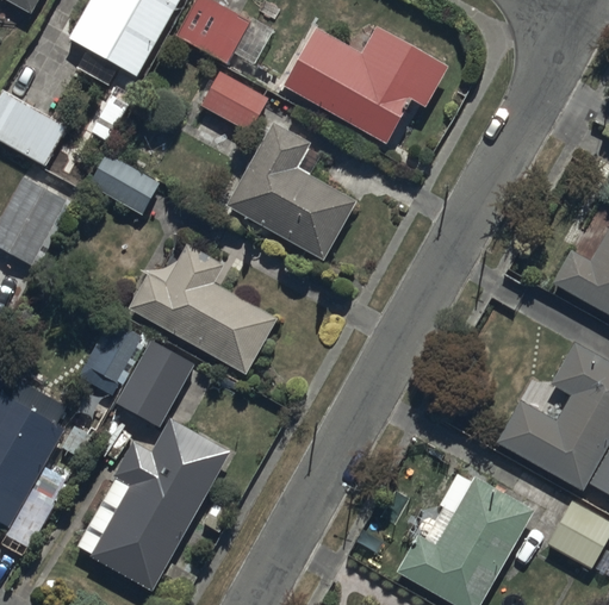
[(2,0),(32,16),(41,0),(2,0)]
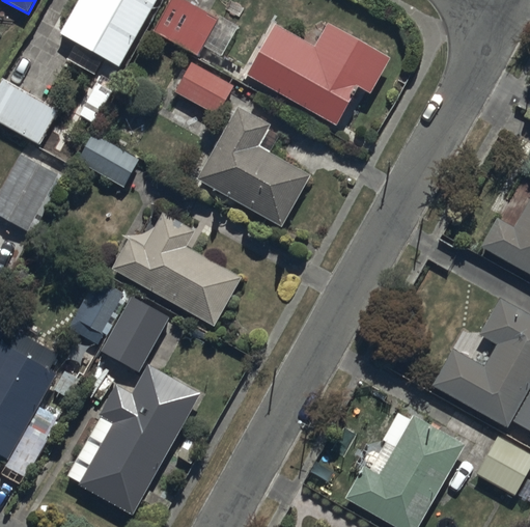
[(118,65),(154,0),(78,0),(60,33),(118,65)]
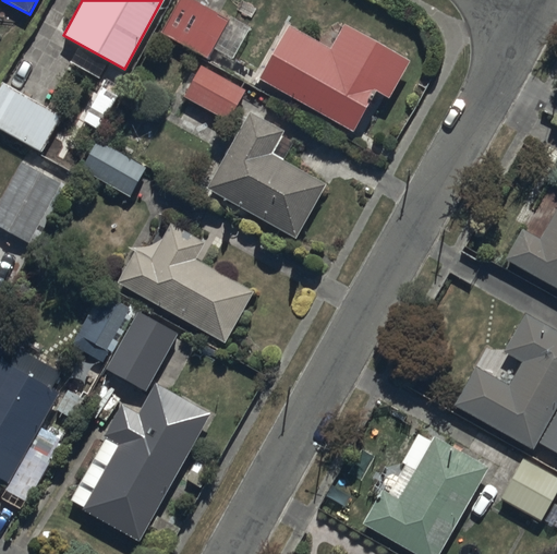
[(196,0),(180,0),(161,33),(207,60),(214,50),(233,61),(252,28),(232,17),(231,20),(196,0)]
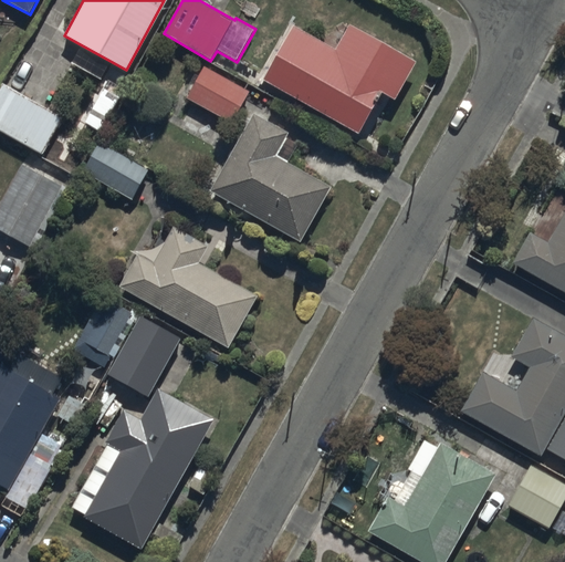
[(293,25),(263,79),(359,133),(383,91),(396,99),(418,60),(349,22),(334,49),(293,25)]
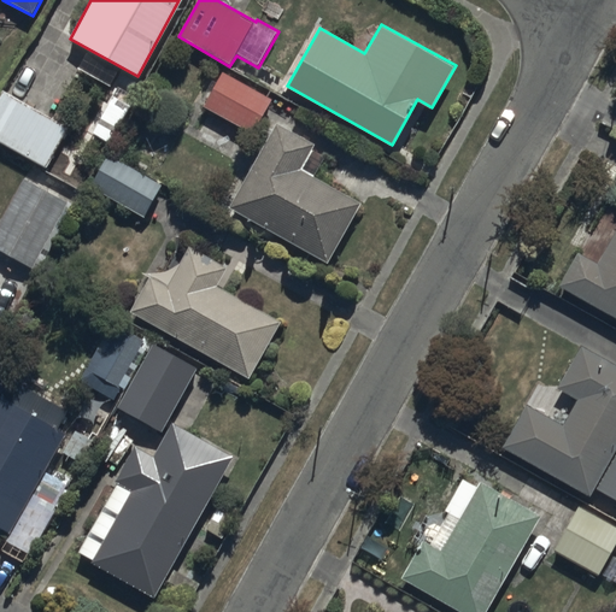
[(224,72),(203,107),(252,136),(273,101),(224,72)]
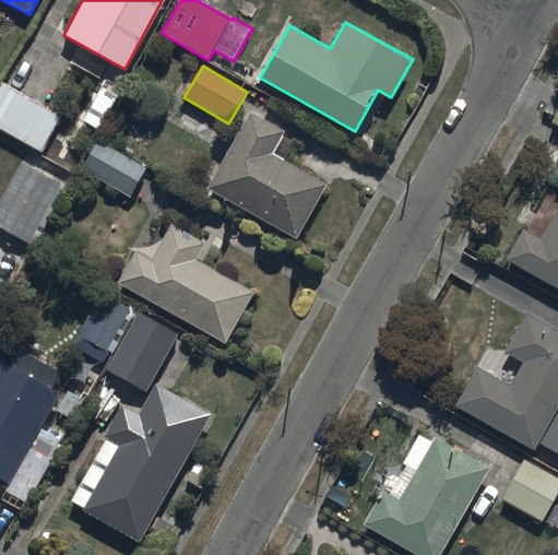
[(62,118),(10,86),(0,102),(0,145),(34,166),(62,118)]
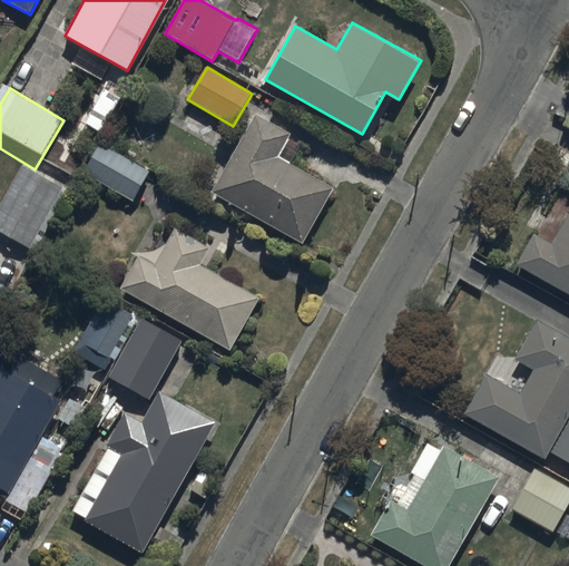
[(291,134),(254,113),(211,192),(302,242),(332,187),(290,163),(300,145),(288,138),(291,134)]
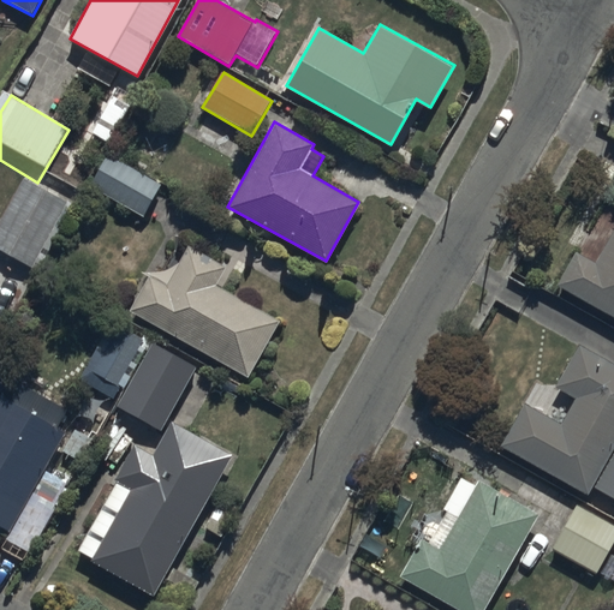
[(108,154),(88,186),(143,219),(162,185),(108,154)]
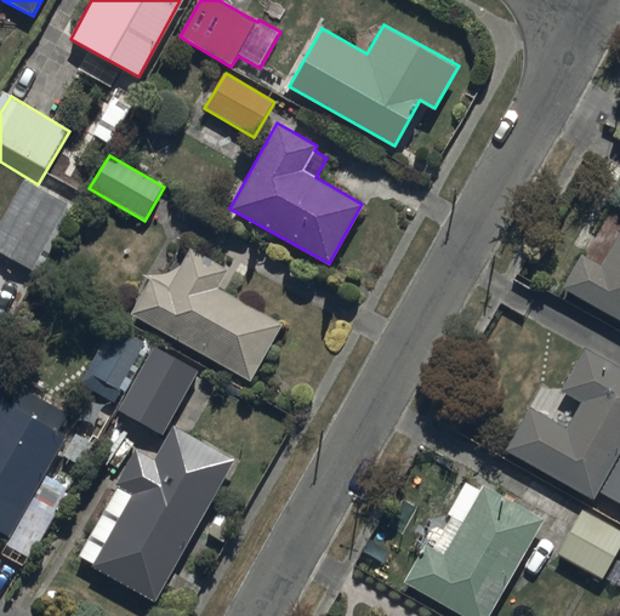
[(22,181),(0,222),(0,255),(34,273),(69,205),(22,181)]
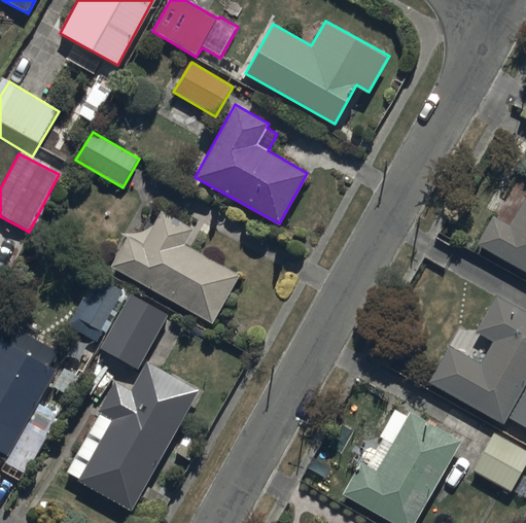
[(107,265),(214,325),(242,276),(186,244),(195,230),(161,210),(158,216),(140,206),(107,265)]
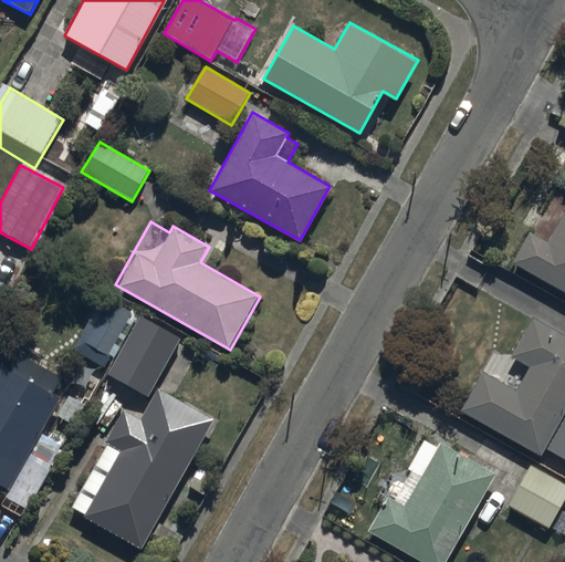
[(564,309),(564,222),(547,257),(527,247),(510,280),(564,309)]
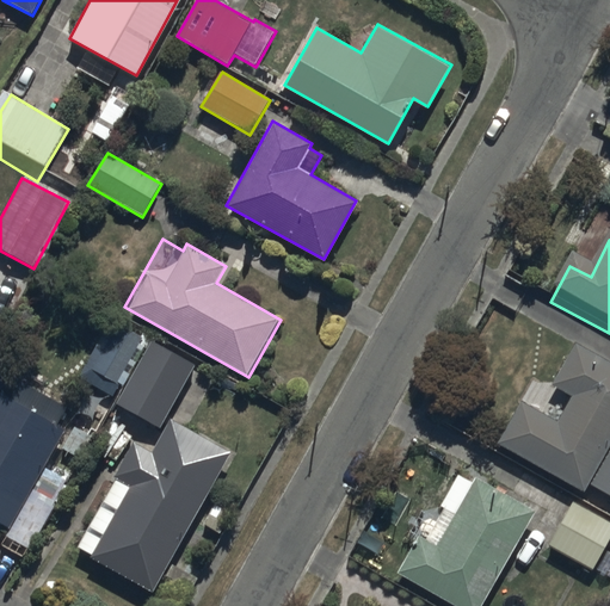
[(142,339),(116,323),(88,371),(116,387),(142,339)]
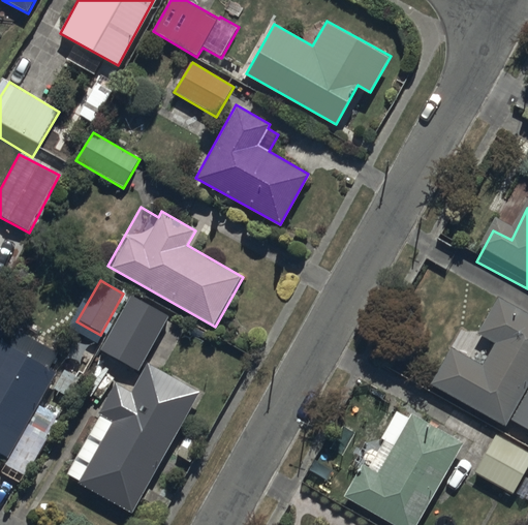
[(166,320),(127,299),(97,353),(136,375),(166,320)]
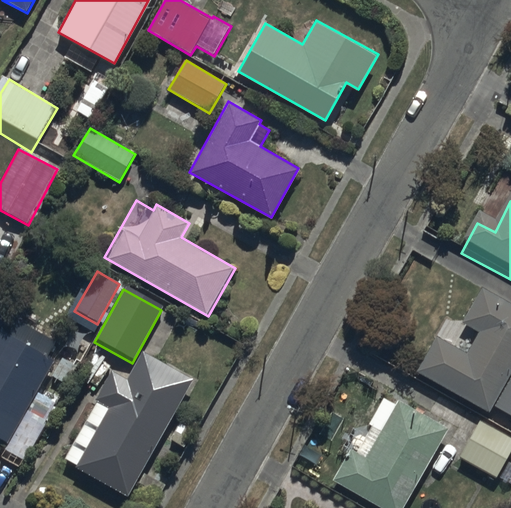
[(489,425),(510,385),(510,317),(481,301),(461,336),(478,345),(466,366),(436,350),(417,384),(489,425)]
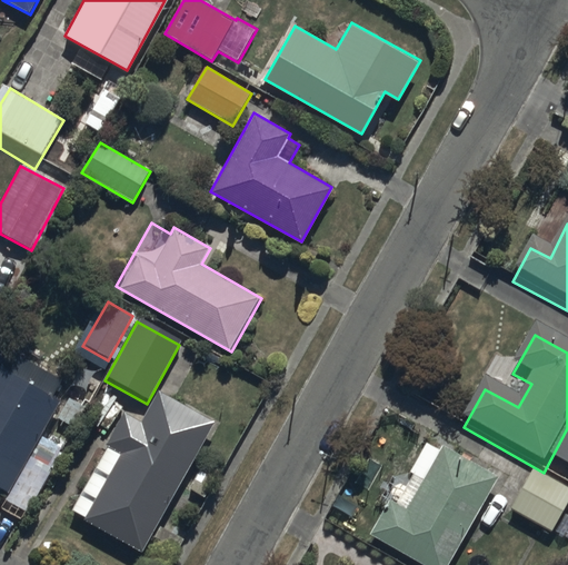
[(63,399),(1,365),(0,366),(0,487),(11,493),(29,461),(52,473),(62,455),(40,443),(63,399)]
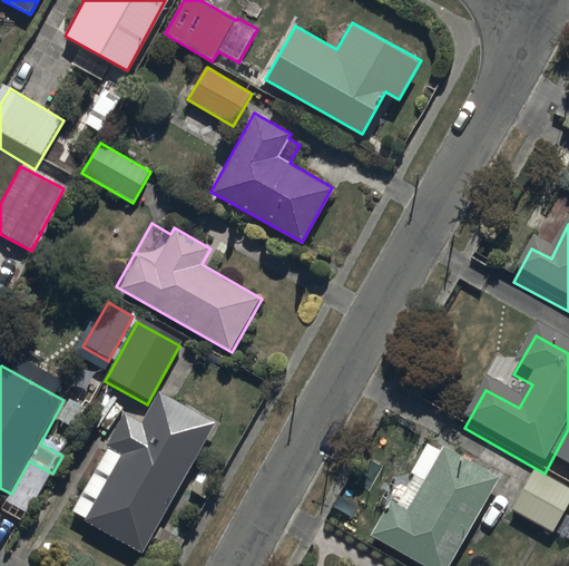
[(141,554),(215,423),(158,391),(141,421),(127,413),(71,511),(86,519),(84,523),(141,554)]
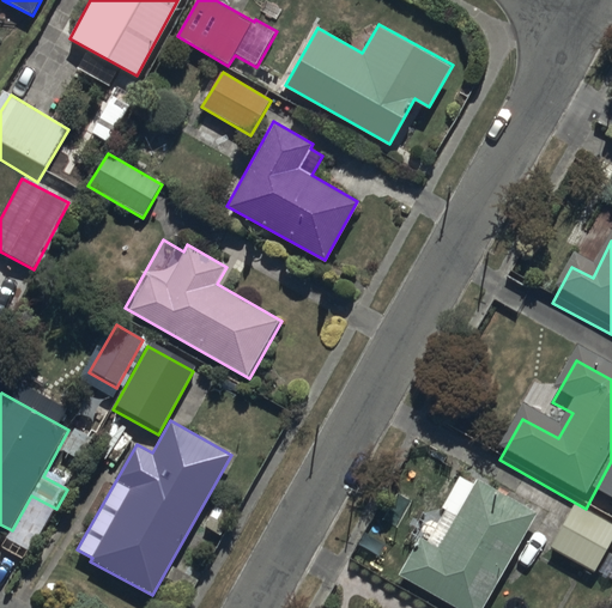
[(611,511),(611,466),(593,502),(611,511)]
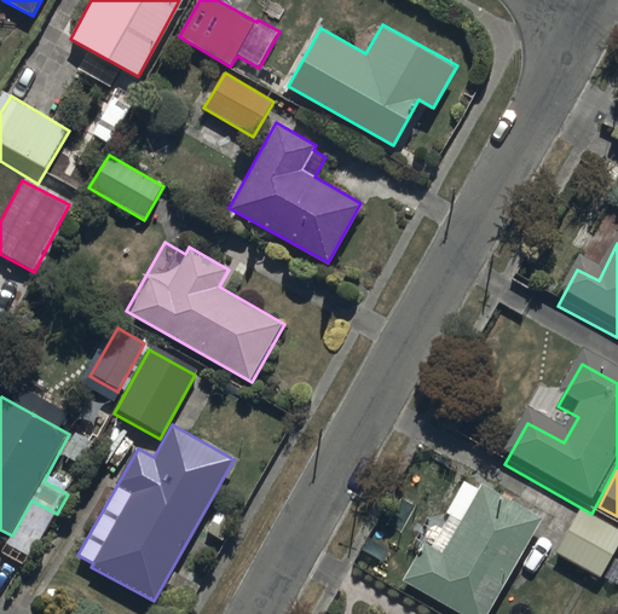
[(487,613),(541,519),(481,486),(480,490),(465,480),(445,514),(449,515),(443,526),(427,517),(415,540),(422,544),(402,581),(460,613),(487,613)]
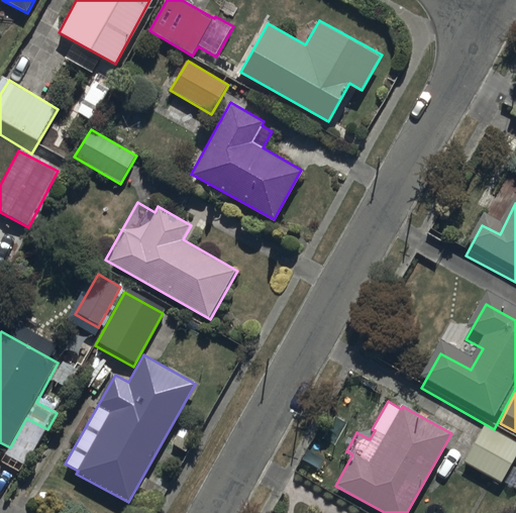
[(500,495),(515,466),(515,453),(483,436),(462,474),(500,495)]
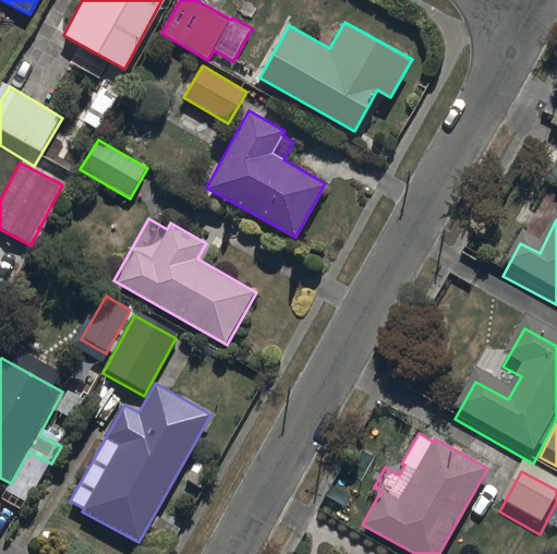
All buildings are outlined.
